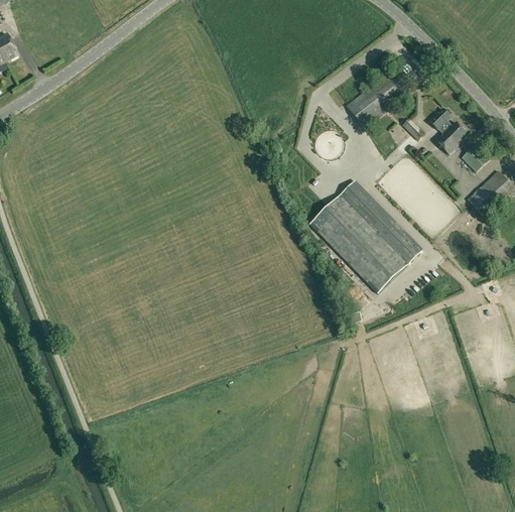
[(6,32),(0,35),(0,50),(5,60),(17,53),(6,32)]
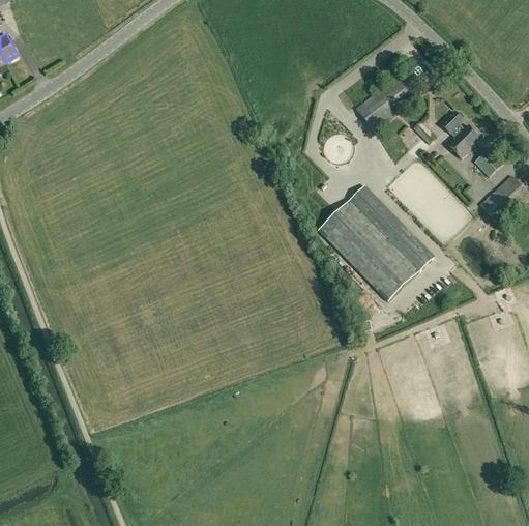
[(403,68),(354,106),(374,130),(422,94),(403,68)]
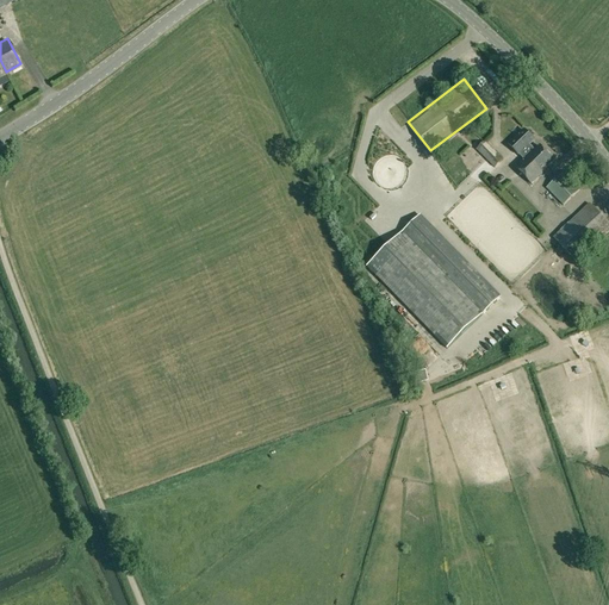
[(517,150),(522,156),(533,145),(528,141),(533,136),(523,126),(508,141),(517,150)]
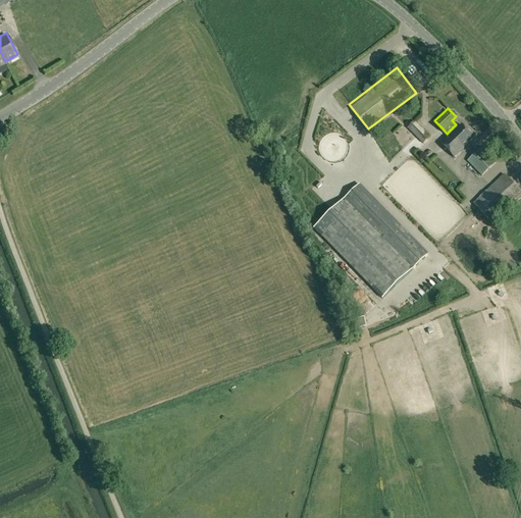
[(413,117),(406,124),(422,140),(428,133),(413,117)]
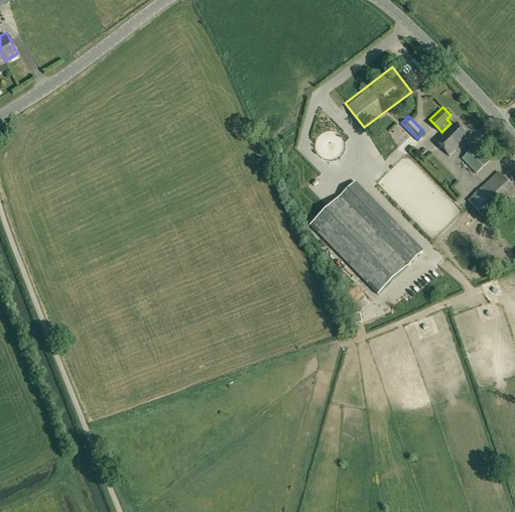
[(451,123),(441,132),(434,138),(448,152),(458,143),(457,143),(459,141),(468,133),(456,120),(452,124),(451,123)]
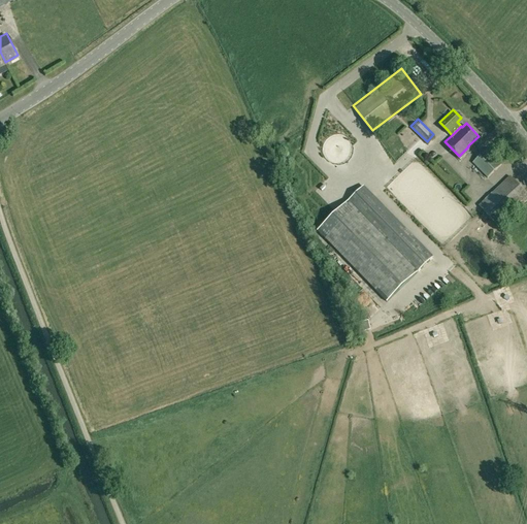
[(486,174),(500,160),(486,144),(471,159),(486,174)]
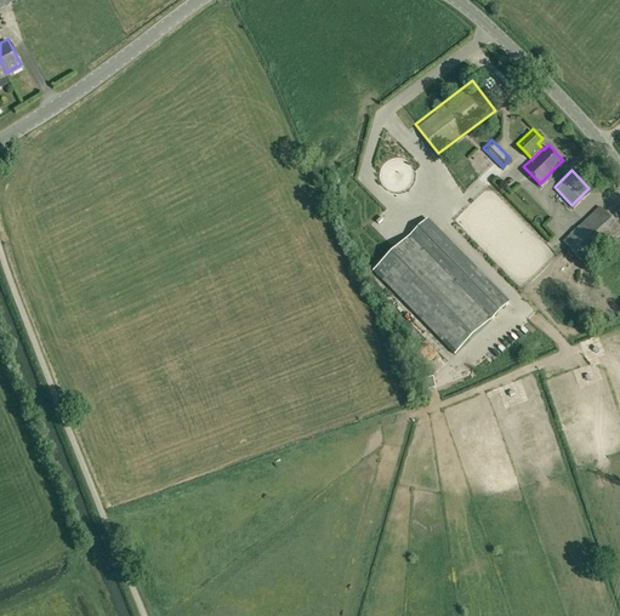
[(561,237),(584,261),(586,262),(619,229),(619,224),(598,201),(561,237)]
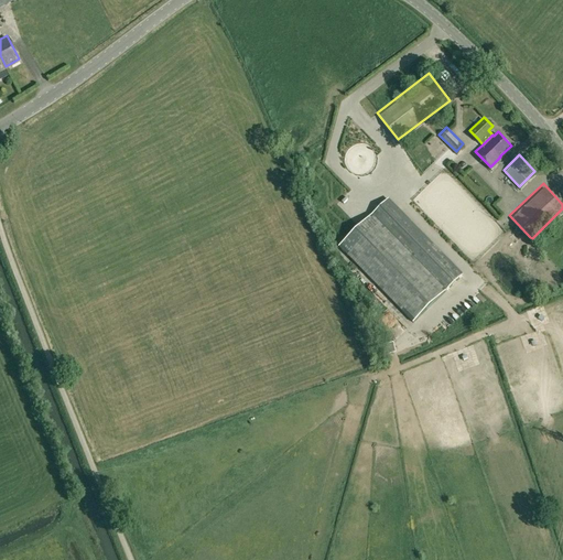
[(387,195),(337,244),(412,320),(462,272),(387,195)]
